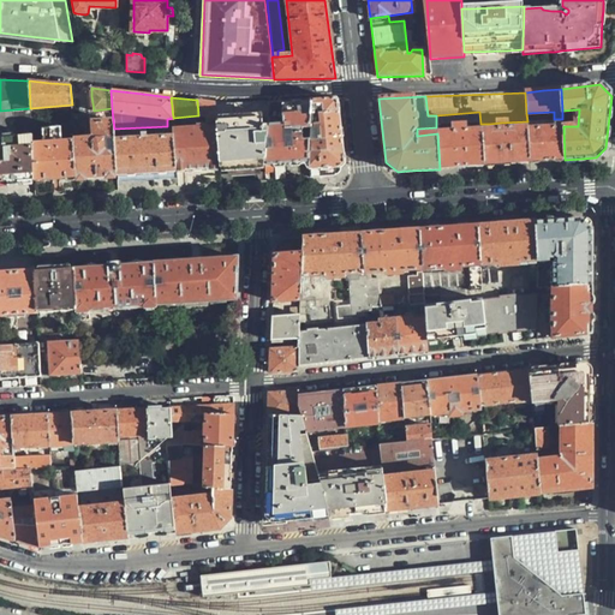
[(338,99),(310,100),(311,162),(312,177),(336,175),(346,162),(344,143),(338,99)]
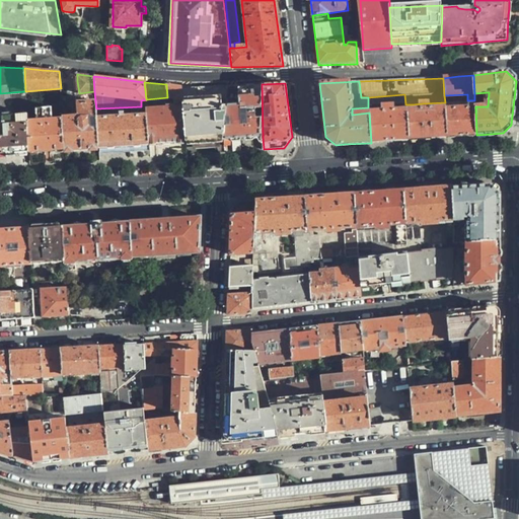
[(174,107),(146,109),(147,116),(149,145),(165,144),(187,142),(182,86),(166,84),(167,97),(173,97),(174,107)]
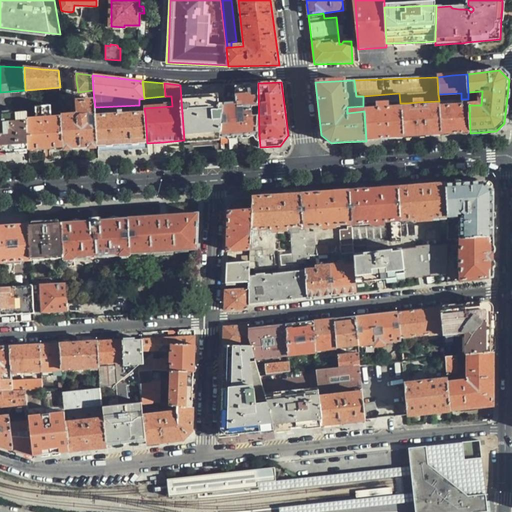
[(258,83),(224,85),(221,137),(241,136),(259,135),(258,83)]
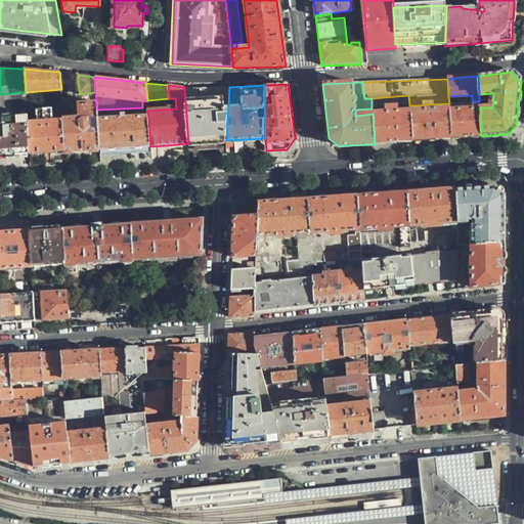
[(198,88),(184,87),(188,143),(221,141),(226,140),(229,87),(198,88)]
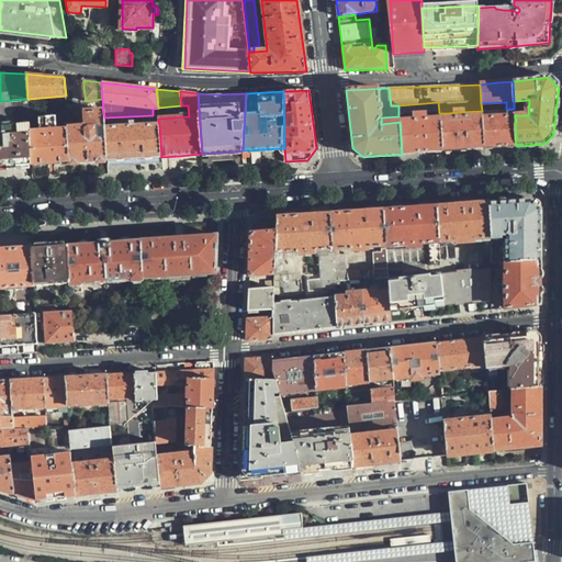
[(0,167),(3,167),(32,166),(30,131),(27,99),(0,101),(0,167)]
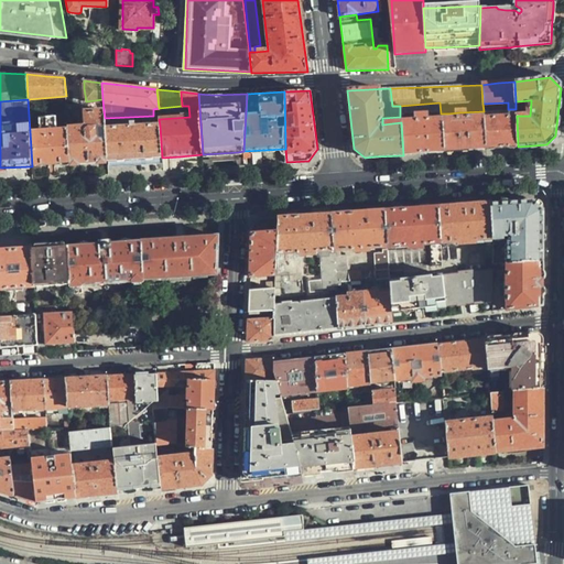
[(423,154),(443,152),(442,119),(441,114),(440,102),(400,106),(400,117),(401,122),(403,155),(423,154)]
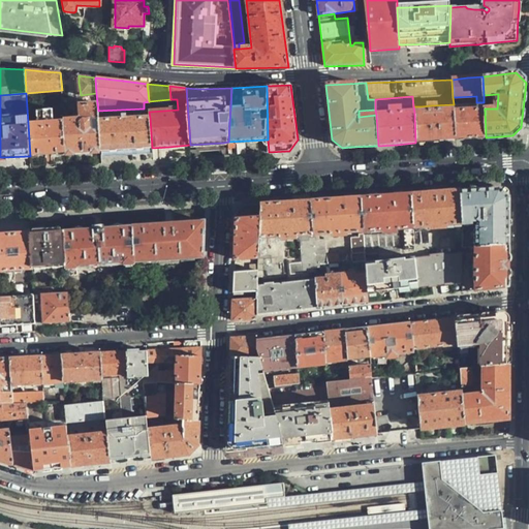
[(472,138),(486,137),(485,109),(484,102),(476,102),(476,110),(454,112),(456,139),(472,138)]
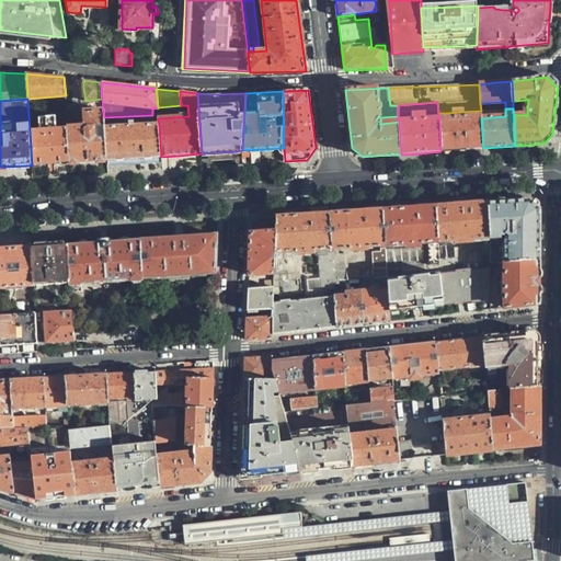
[(77,126),(67,127),(70,163),(86,162),(107,160),(104,128),(104,117),(103,110),(87,111),(87,115),(84,115),(84,123),(87,122),(87,126),(83,126),(83,124),(77,125),(77,126)]
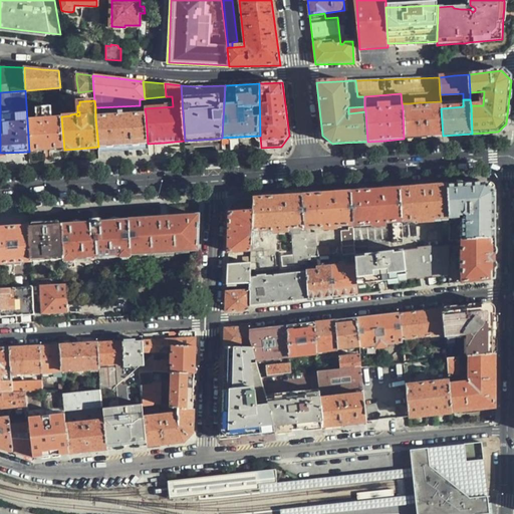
[(422,138),(443,136),(441,108),(441,106),(420,107),(419,102),(409,103),(409,108),(403,108),(404,139),(422,138)]
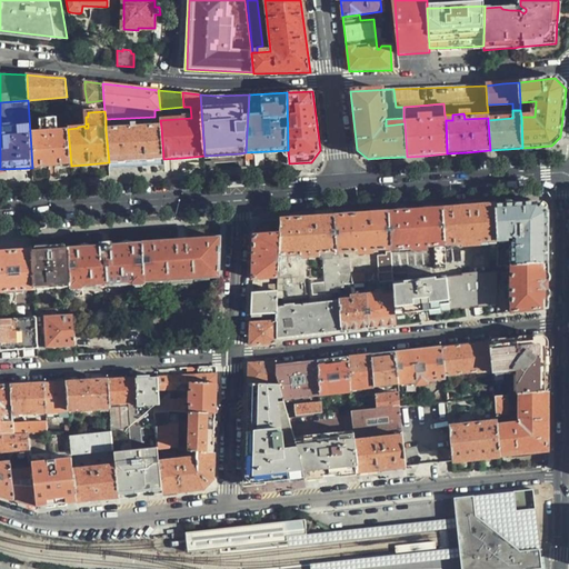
[(42,131),(30,132),(32,168),(50,167),(71,166),(68,129),(58,130),(58,118),(41,120),(42,131)]
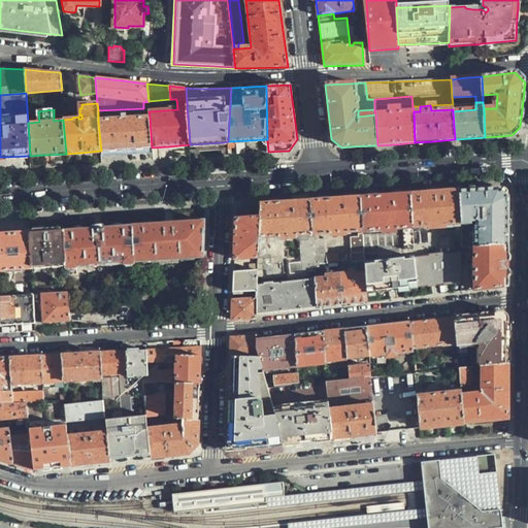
[(150,118),(98,121),(101,151),(128,149),(152,147),(150,118)]
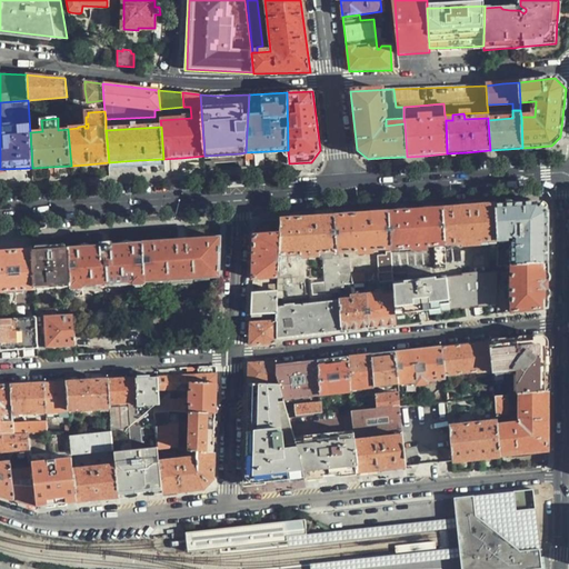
[(511,266),(547,265),(547,209),(537,201),(521,202),(493,205),(497,245),(505,243),(505,241),(507,241),(507,238),(512,238),(513,236),(515,238),(511,242),(508,243),(508,266),(511,266)]
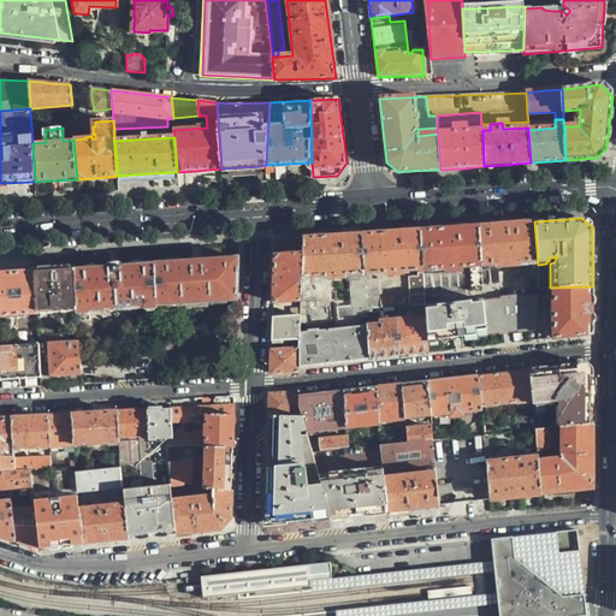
[(538,265),(534,221),(511,223),(479,225),(481,268),(491,268),(490,264),(527,261),(528,265),(538,265)]
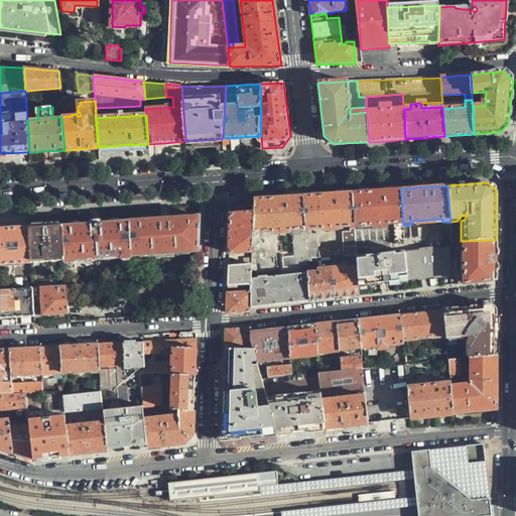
[(403,225),(401,188),(355,192),(352,192),(353,224),(392,221),(393,242),(404,241),(404,237),(403,225)]
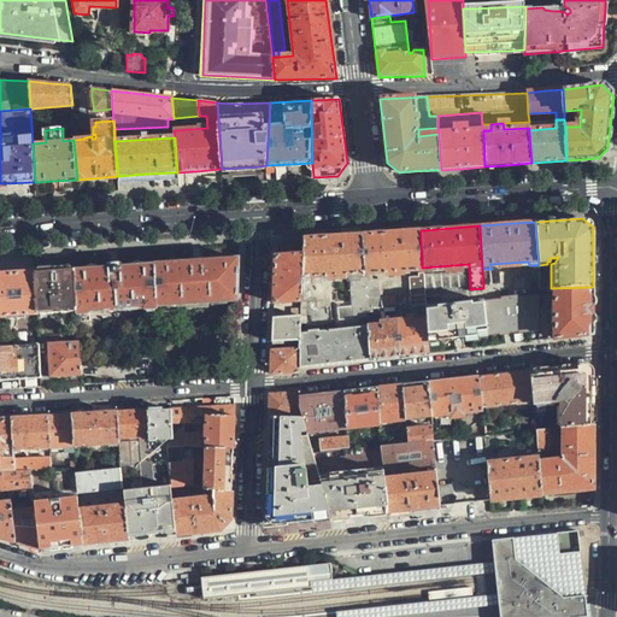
[(393,231),(362,234),(365,299),(380,298),(378,277),(372,277),(372,271),(422,268),(421,230),(393,231)]
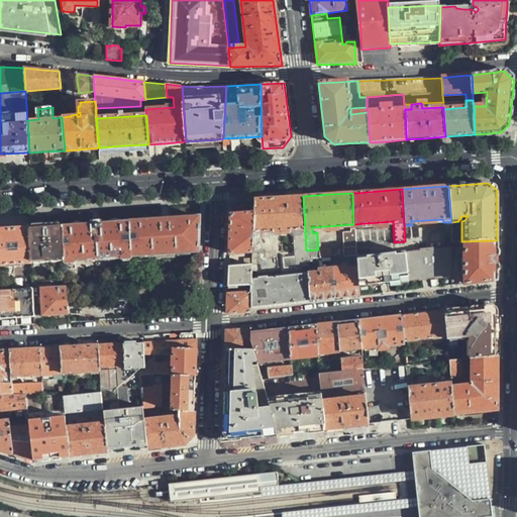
[(252,200),(251,251),(276,249),(274,230),(300,228),(300,234),(291,234),(293,254),(282,256),(283,263),(283,268),(307,265),(307,262),(306,250),(303,196),(278,198),(252,200)]
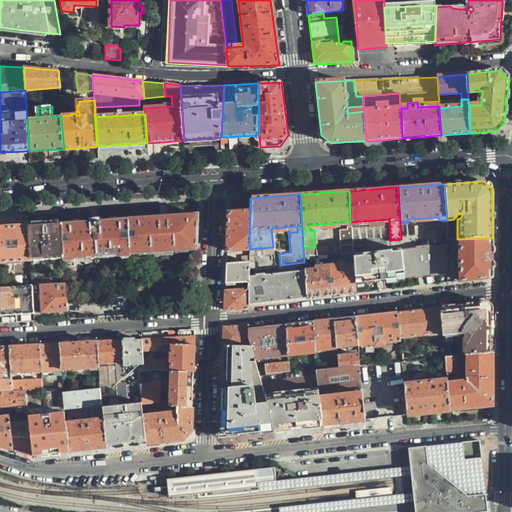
[(226,226),(226,250),(249,249),(250,198),(242,198),(235,199),(227,207),(226,226)]
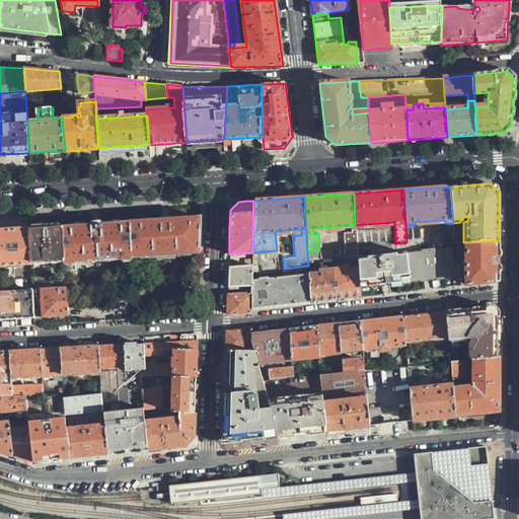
[(167,219),(130,222),(132,256),(199,252),(200,217),(167,219)]
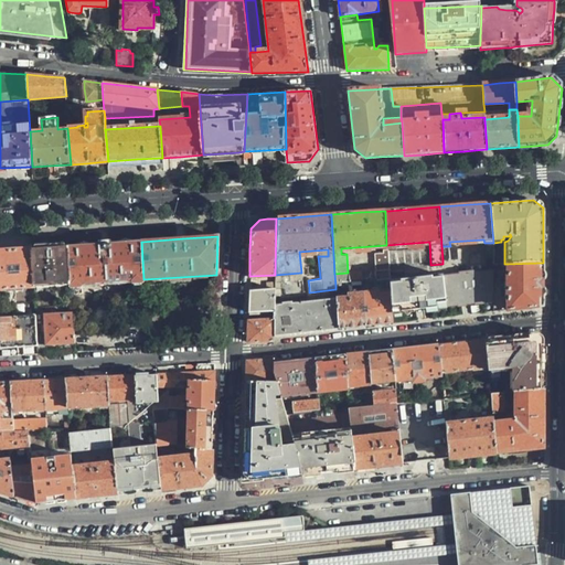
[(106,244),(68,246),(71,285),(144,279),(141,242),(106,244)]
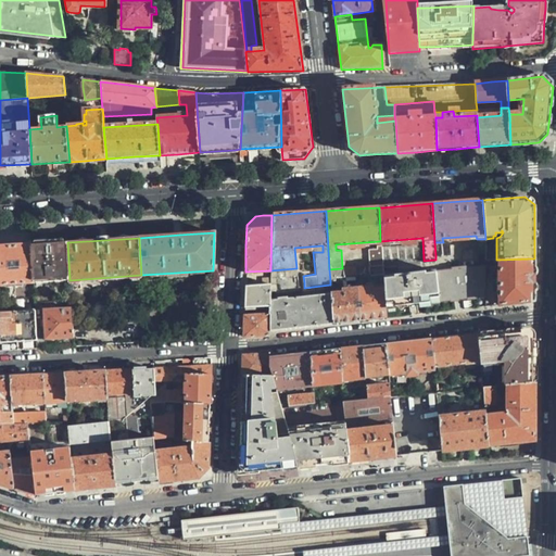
[(443,242),(434,242),(436,255),(452,254),(452,241),(443,242)]
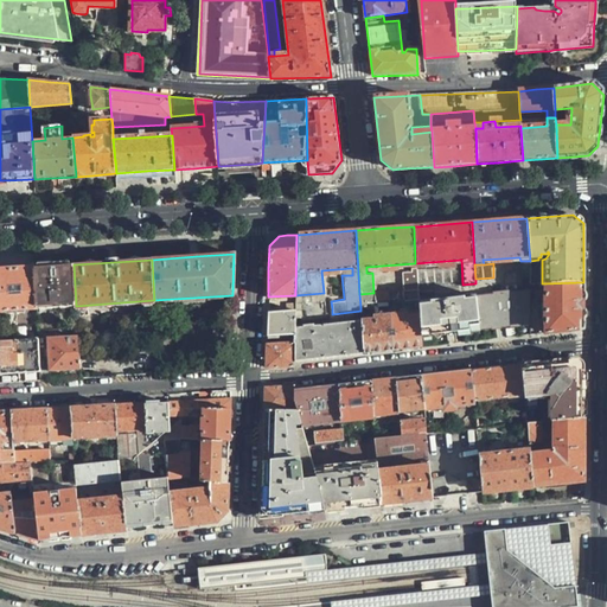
[(76,306),(74,264),(52,266),(33,267),(37,307),(76,306)]
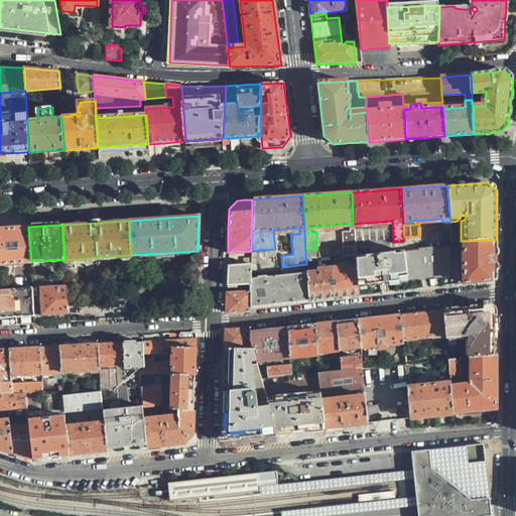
[(389,226),(354,228),(354,240),(390,237),(389,226)]
